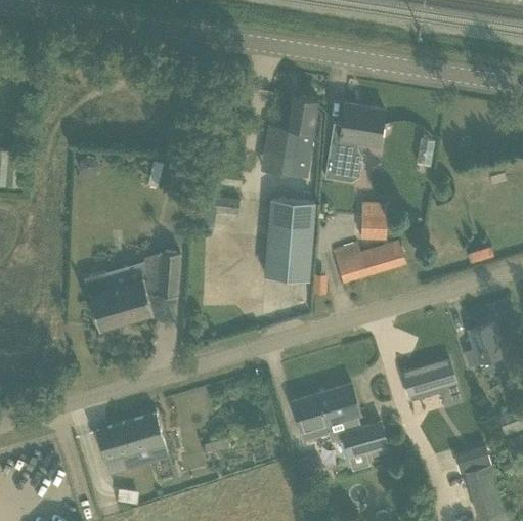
[(292,96),(287,129),(267,126),(263,150),(298,156),(302,132),(314,134),(319,101),(292,96)]
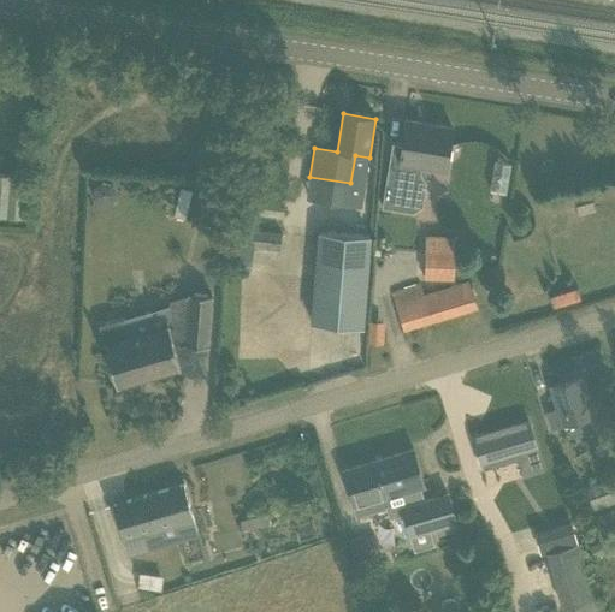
[(447,172),(454,131),(408,124),(402,164),(392,162),(389,183),(425,188),(426,178),(423,177),(424,168),(447,172)]
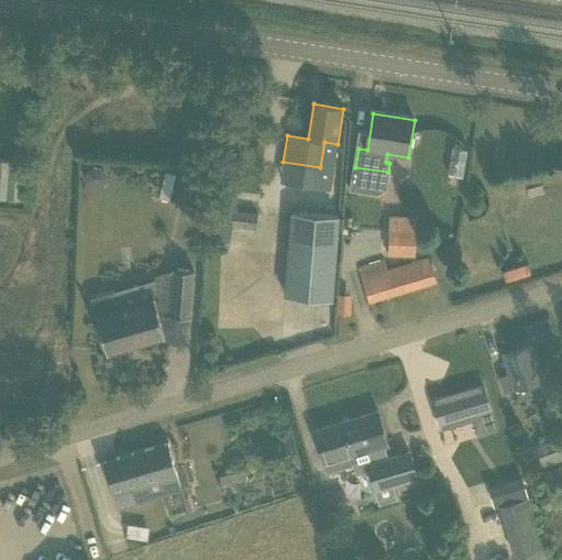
[(102,171),(95,169),(88,174),(86,183),(91,189),(99,190),(106,186),(108,177),(102,171)]
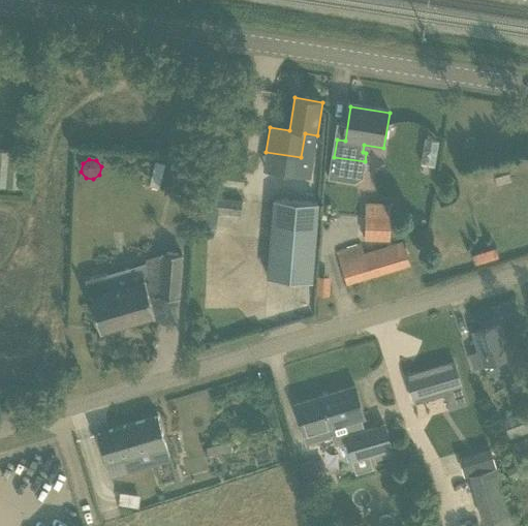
[(165,167),(159,191),(183,197),(188,173),(165,167)]
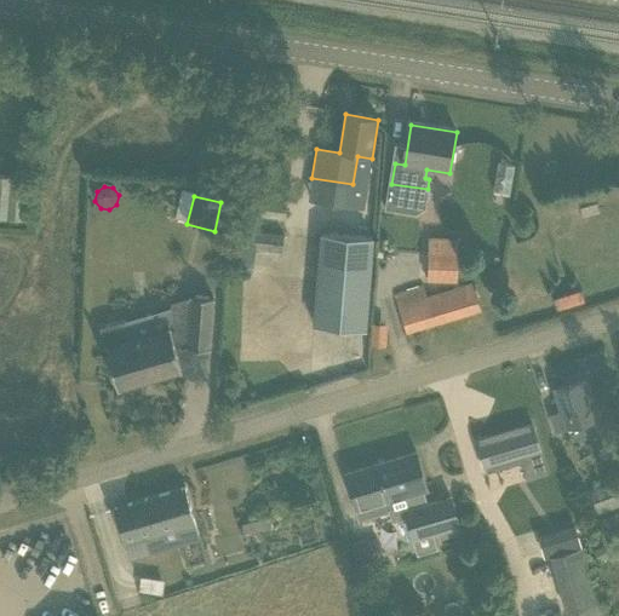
[(254,253),(256,253),(282,255),(285,236),(268,235),(257,234),(256,234),(254,253)]
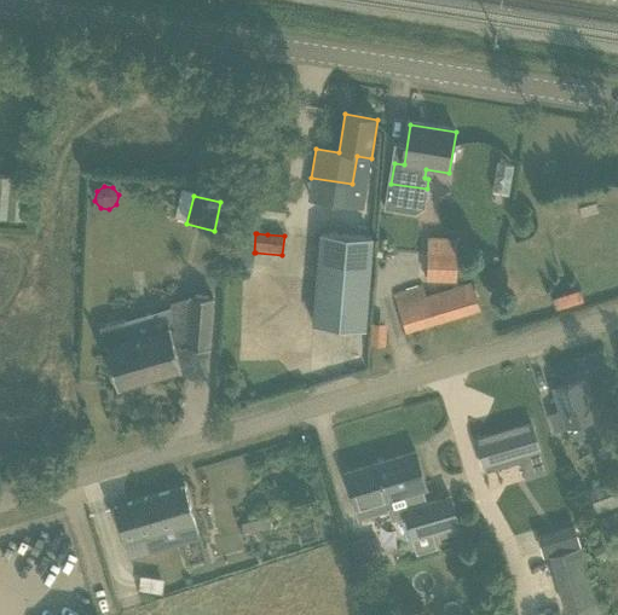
[(365,332),(374,239),(323,236),(315,328),(365,332)]
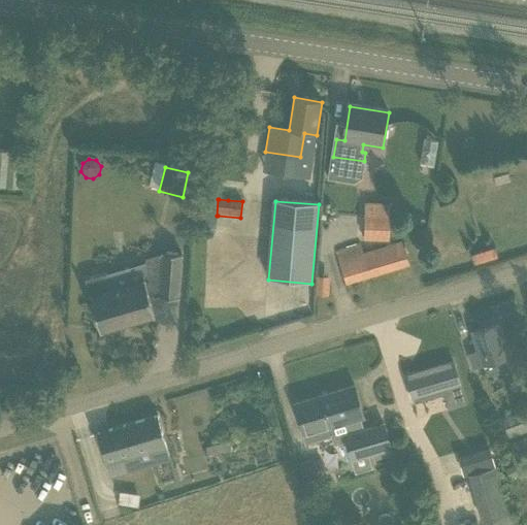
[(365,217),(364,240),(390,241),(391,218),(365,217)]
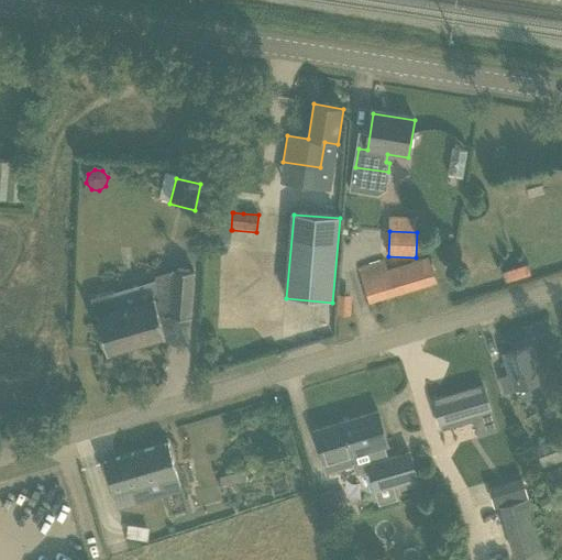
[(385,262),(359,270),(370,304),(437,283),(430,259),(388,271),(385,262)]
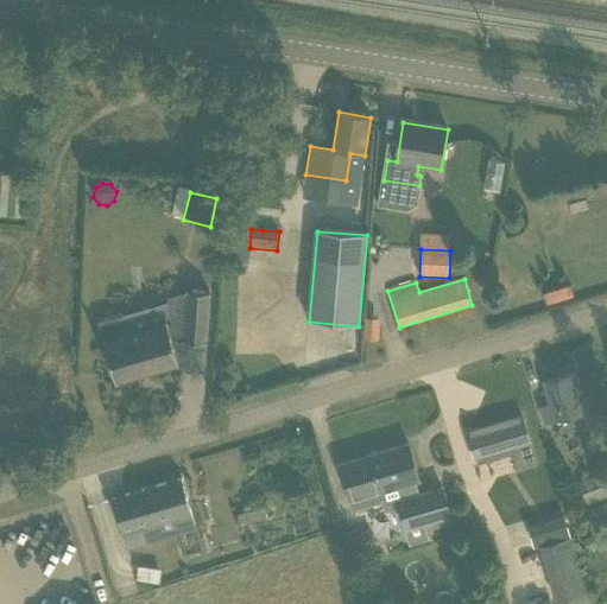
[(571,287),(544,296),(548,306),(575,298),(571,287)]
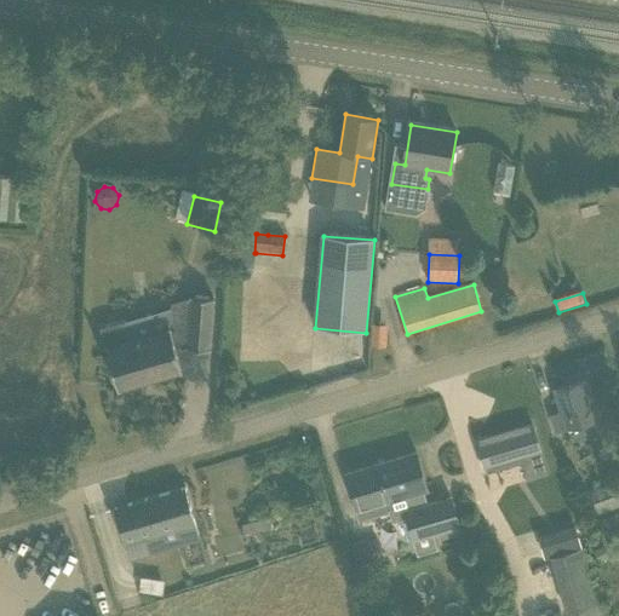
[(191,299),(191,300),(172,305),(172,312),(173,332),(171,332),(171,330),(130,343),(125,326),(102,333),(107,350),(119,392),(183,374),(176,350),(188,346),(188,350),(211,351),(215,301),(191,299)]
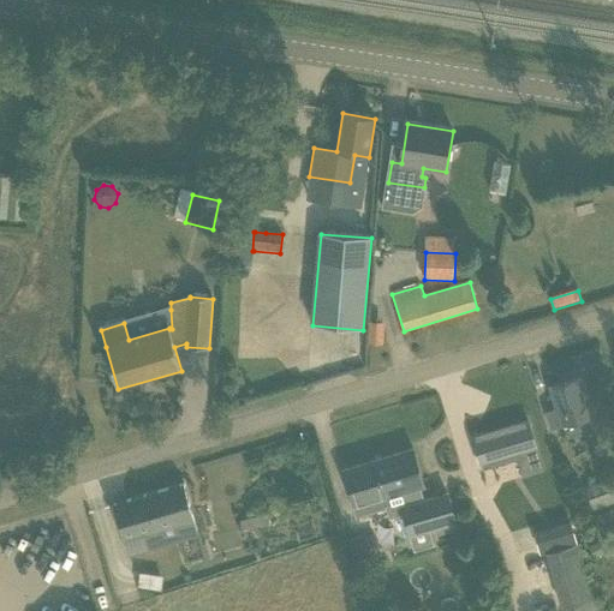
[(596,418),(583,377),(550,388),(559,411),(548,414),(553,431),(596,418)]
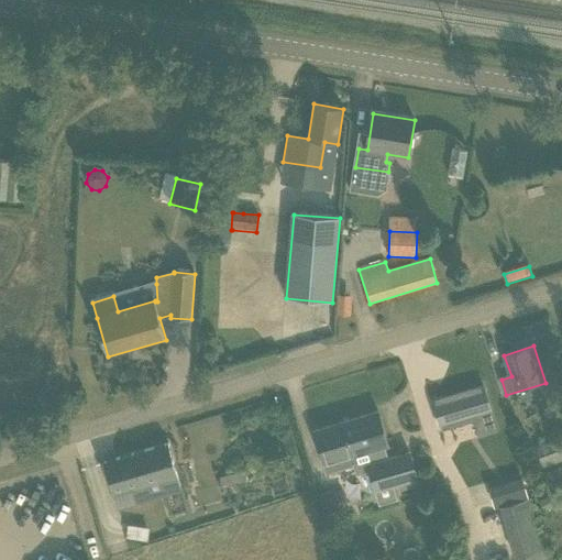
[(481,388),(431,404),(439,430),(473,420),(477,438),(495,432),(481,388)]
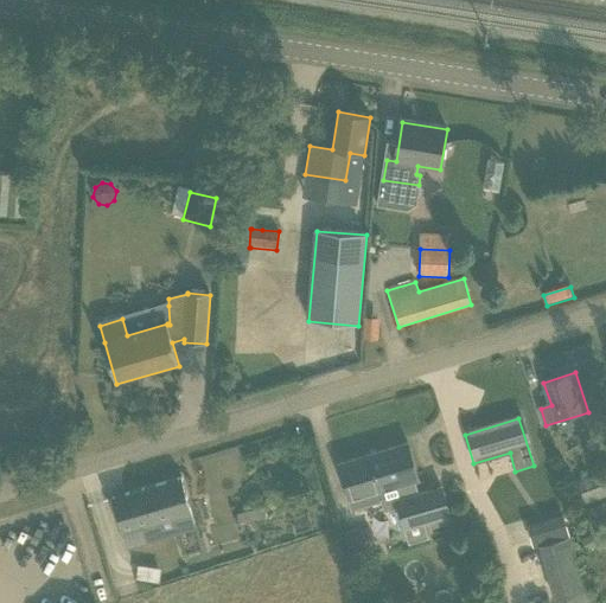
[(420,481),(409,446),(340,467),(353,512),(382,504),(384,513),(399,508),(409,545),(429,539),(425,524),(451,517),(442,489),(419,496),(415,482),(420,481)]
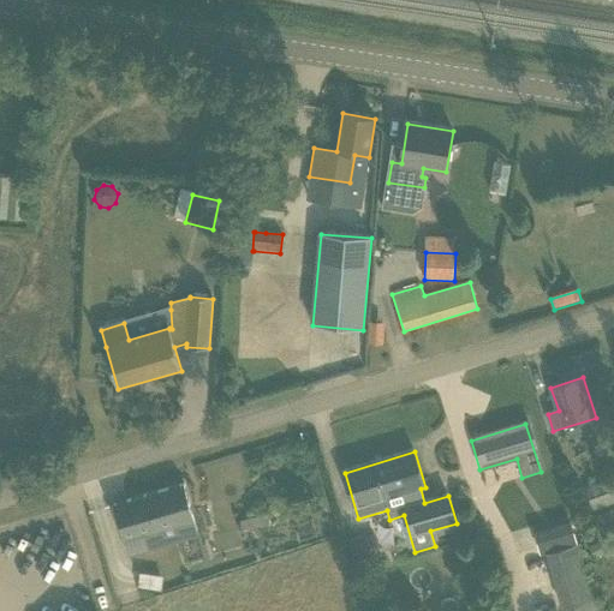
[(613,480),(585,491),(594,514),(613,507),(613,480)]
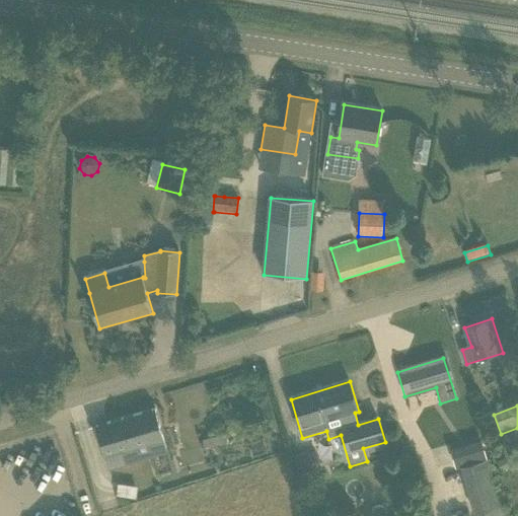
[(164,440),(156,411),(96,428),(109,471),(168,454),(164,440)]
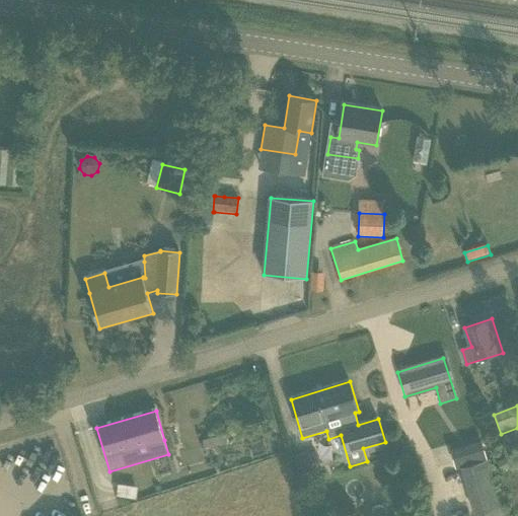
[(517,432),(502,438),(508,457),(517,453),(517,432)]
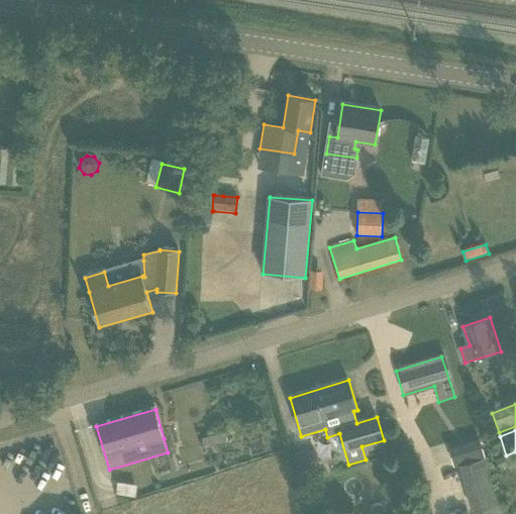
[(226,434),(202,440),(204,448),(228,442),(226,434)]
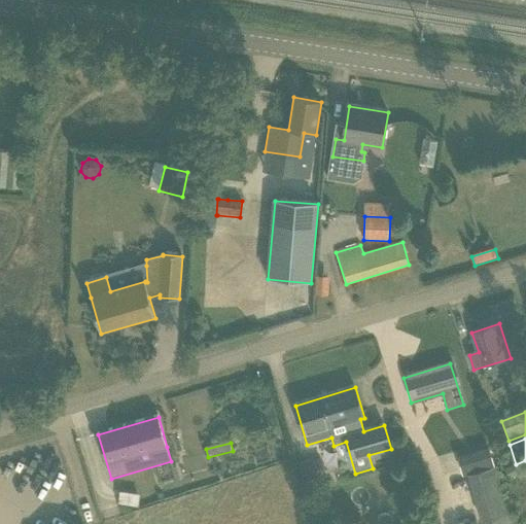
[(484,472),(495,468),(490,449),(478,453),(484,472)]
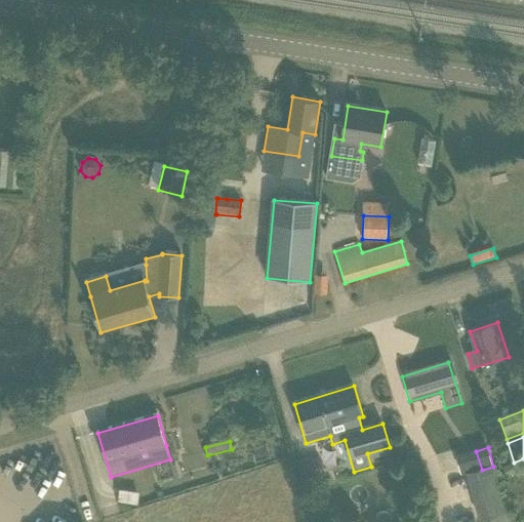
[(511,465),(502,469),(508,479),(516,475),(511,465)]
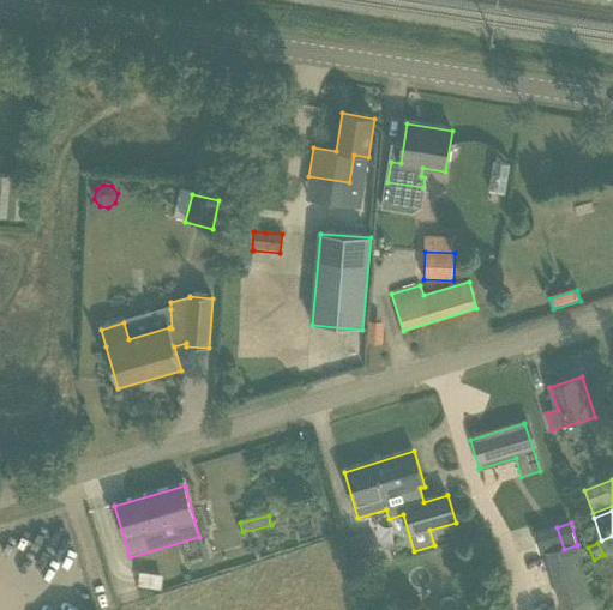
[(552,574),(587,565),(581,544),(577,545),(564,549),(551,553),(546,554),(552,574)]
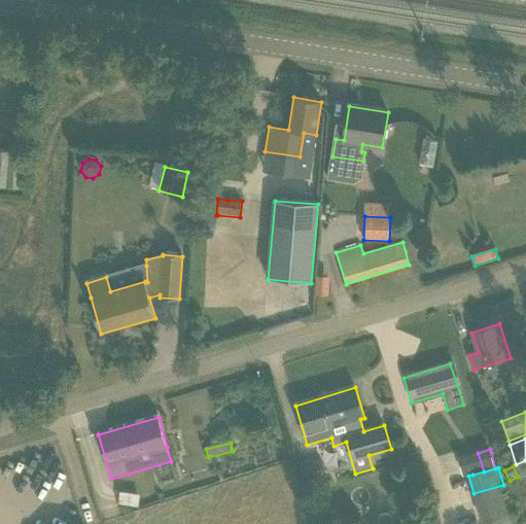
[(515,523),(513,515),(486,522),(486,523),(515,523)]
